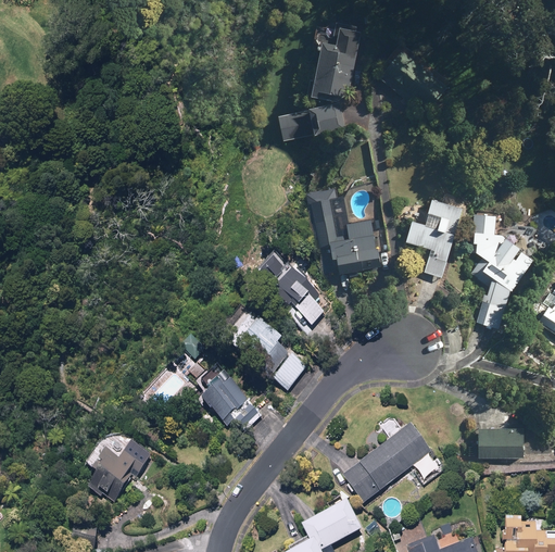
[(361,29),(342,25),(339,41),(323,39),(313,92),(348,99),(361,29)]
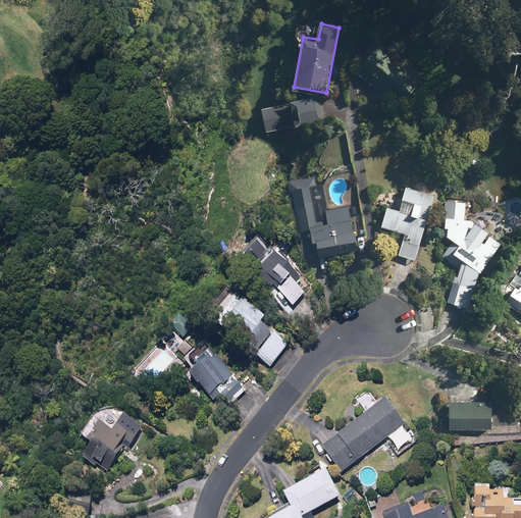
[(376,36),(364,51),(368,55),(356,69),(399,104),(419,79),(418,78),(422,73),(376,36)]
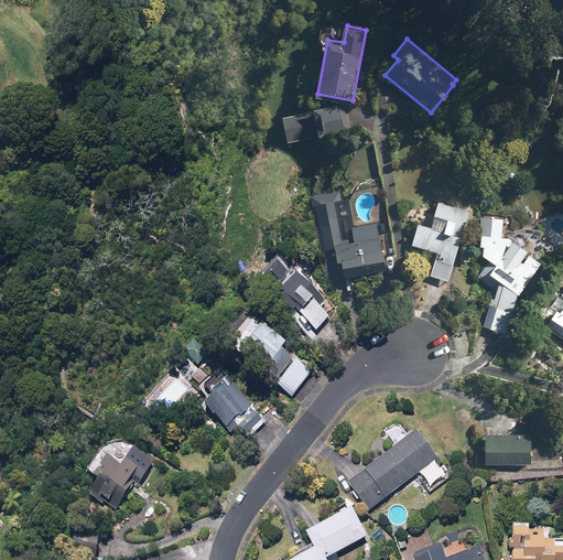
[(346,131),(340,108),(280,122),(285,146),(346,131)]
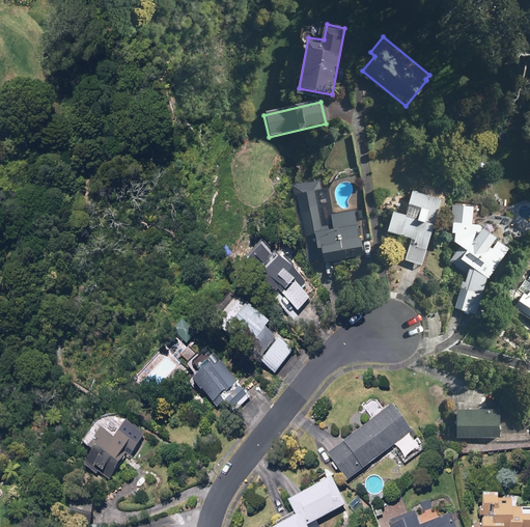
[(407,212),(393,207),(388,227),(412,234),(406,257),(422,262),(441,196),(413,188),(407,212)]
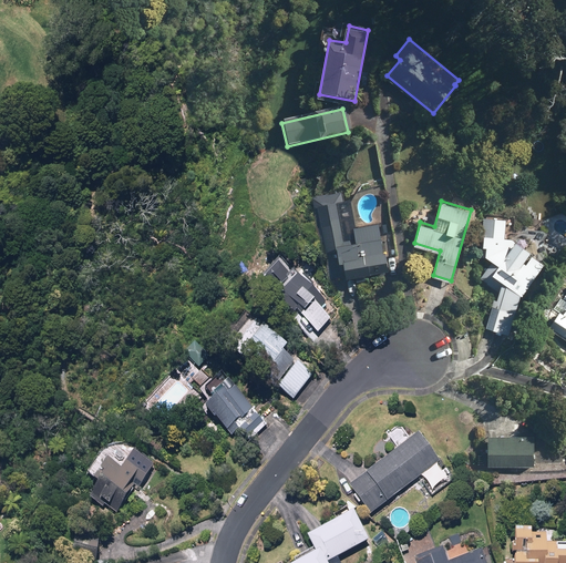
[(340,215),(319,218),(330,279),(390,268),(387,249),(383,249),(379,221),(354,225),(356,236),(345,238),(340,215)]
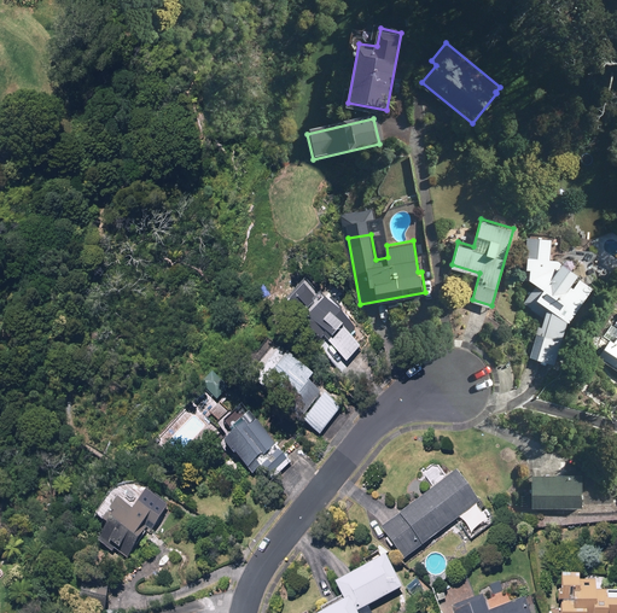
[(557,256),(551,256),(552,235),(528,234),(525,261),(528,261),(527,267),(530,267),(528,281),(536,282),(530,290),(547,303),(540,334),(536,333),(531,355),(557,360),(559,346),(560,346),(566,317),(568,319),(593,284),(557,256)]
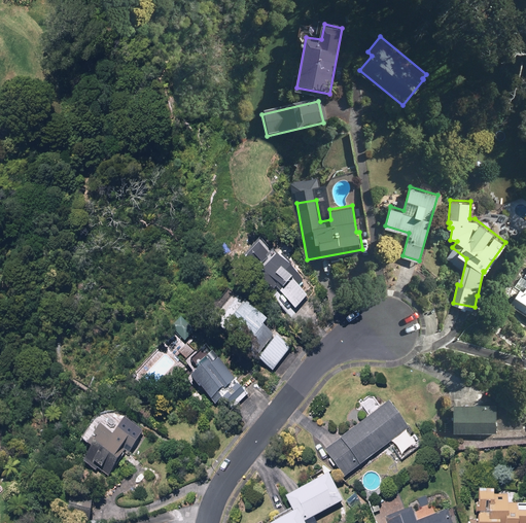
[(255,241),(241,256),(256,271),(254,273),(284,301),(291,293),(284,287),(289,281),(282,275),(288,269),(286,267),(292,259),(283,251),(278,257),(271,251),(269,253),(255,241)]
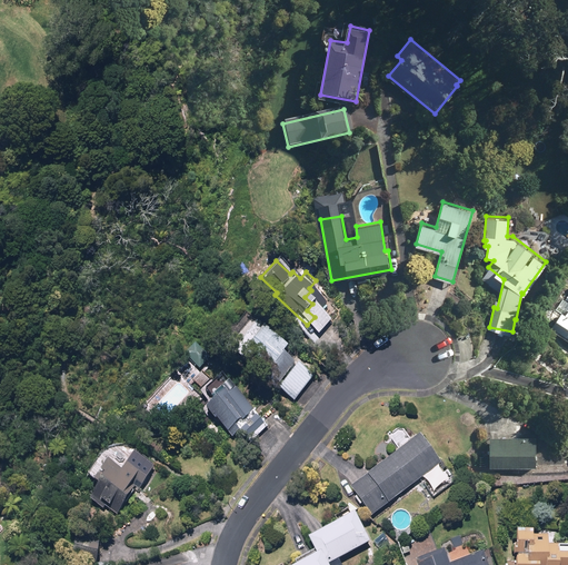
[(560,309),(550,326),(567,336),(567,309),(566,313),(560,309)]
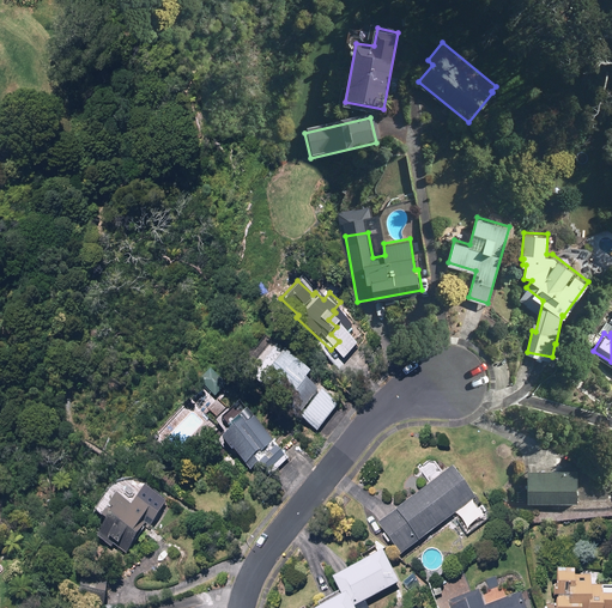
[(298,414),(319,388),(306,377),(310,372),(265,338),(258,345),(246,348),(235,363),(260,381),(259,384),(298,414)]
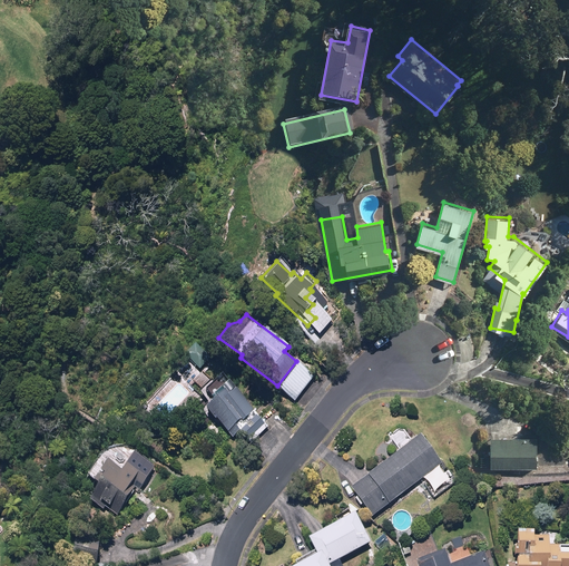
[(195,340),(184,353),(200,367),(211,353),(195,340)]
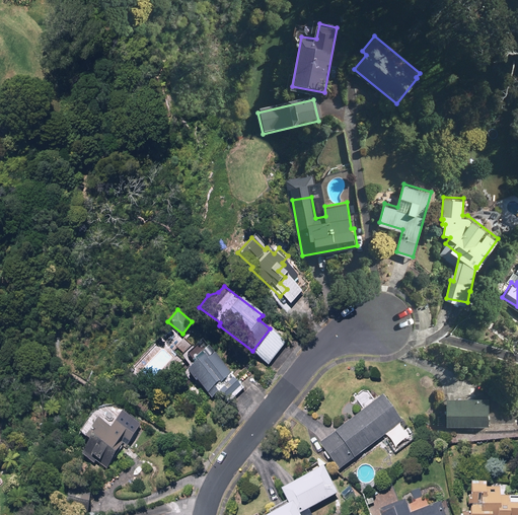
[(272,329),(254,353),(269,364),(286,342),(272,329)]
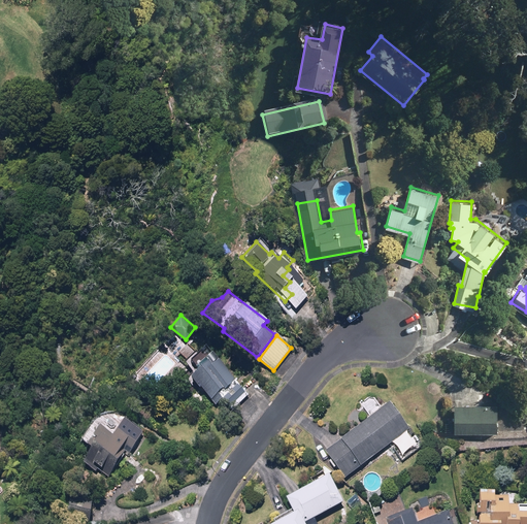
[(204,349),(189,363),(196,370),(189,377),(215,404),(222,398),(232,408),(248,394),(234,380),(236,379),(212,355),(211,357),(204,349)]
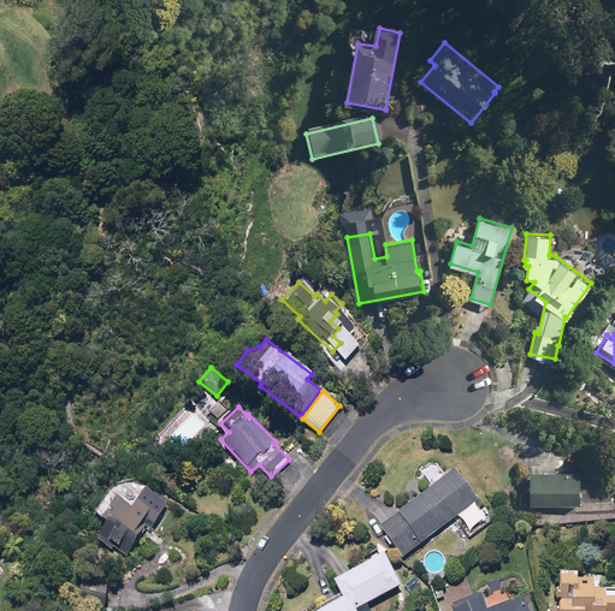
[(432,482),(379,523),(403,555),(459,512),(473,531),(488,520),(474,502),(479,498),(455,468),(444,475),(433,461),(423,469),(432,482)]
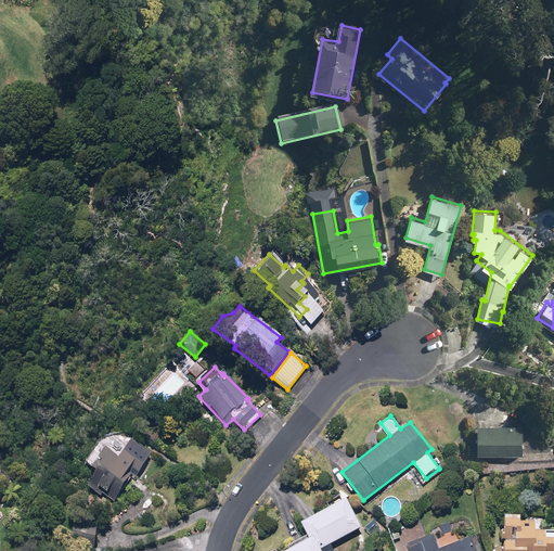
[(524,424),(478,423),(477,453),(524,455),(524,424)]
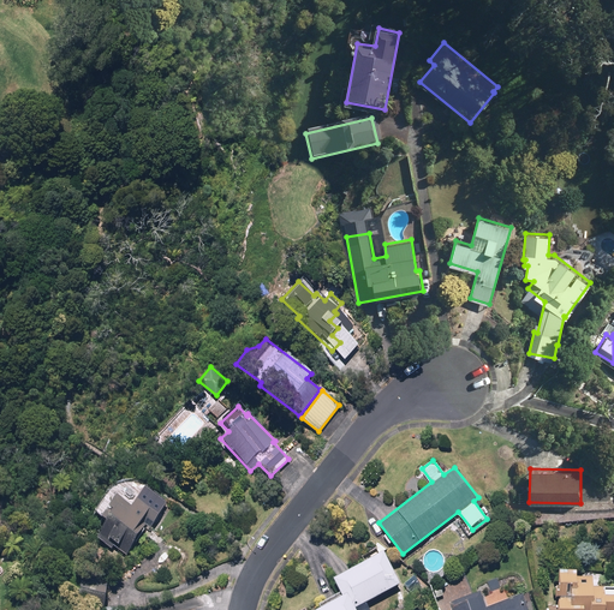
[(103,522),(95,536),(127,555),(144,525),(150,528),(167,498),(137,482),(123,482),(108,489),(91,515),(103,522)]
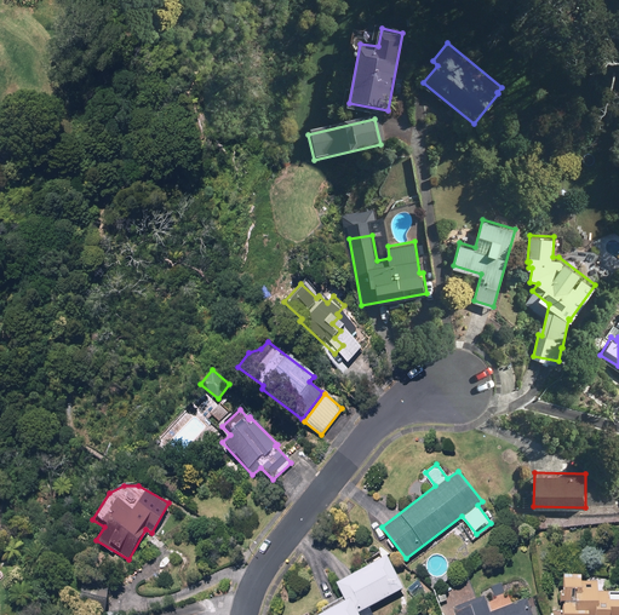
[(372,614),(368,607),(401,588),(385,559),(336,586),(344,602),(319,614),(311,614),(309,610),(299,614),(372,614)]
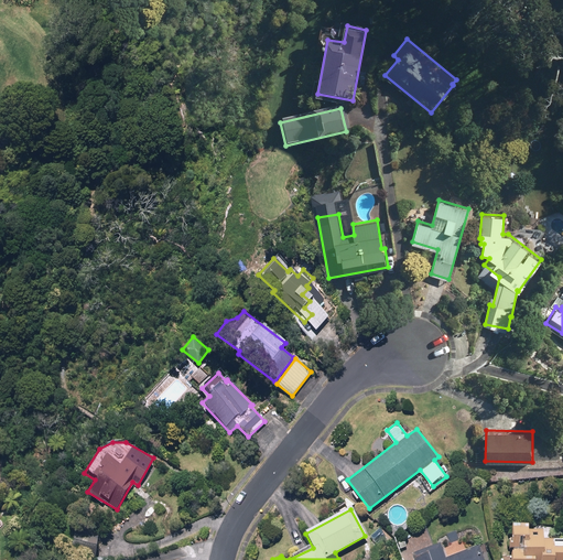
[(527,525),(510,524),(508,559),(562,559),(562,540),(553,540),(553,538),(542,538),(542,530),(526,529),(527,525)]
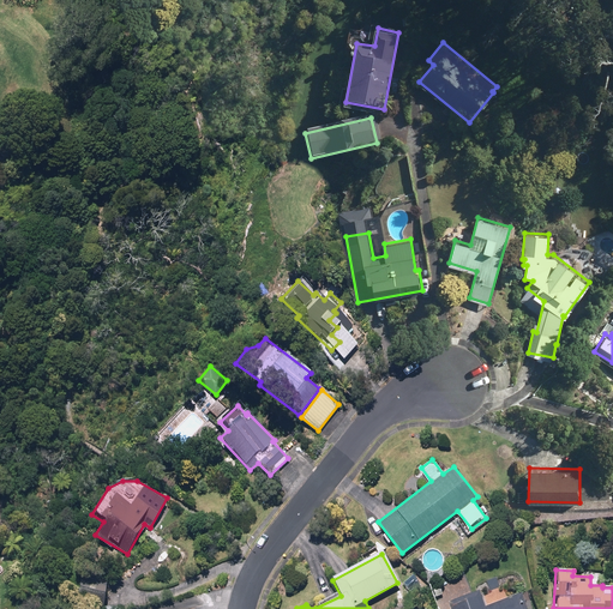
[(476,591),(446,603),(448,608),(524,608),(518,594),(484,608),(476,591)]
